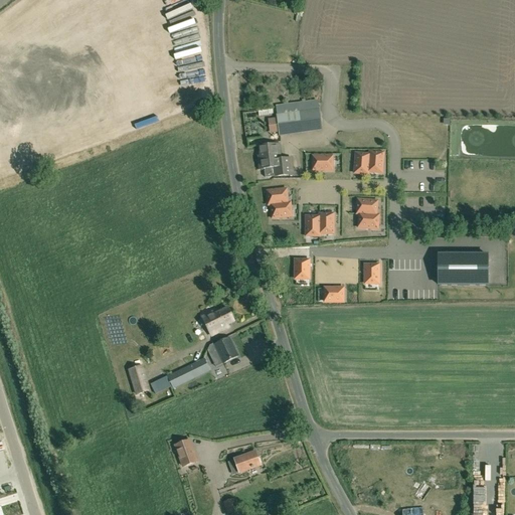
[(276,106),(277,115),(276,115),(279,135),(300,132),(297,113),(319,110),(318,101),(276,106)]
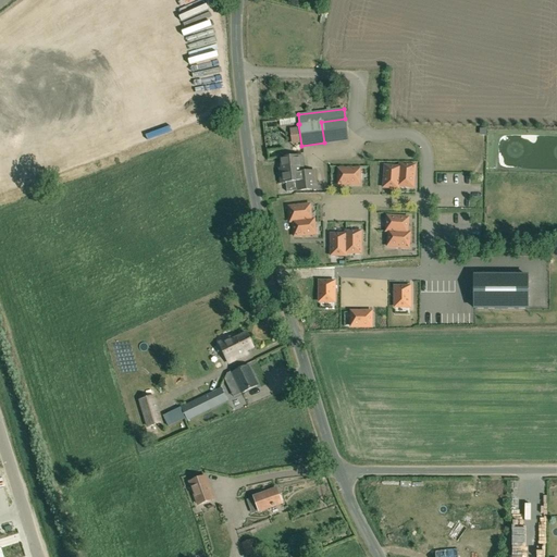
[(321,122),(324,143),(348,140),(345,119),(321,122)]
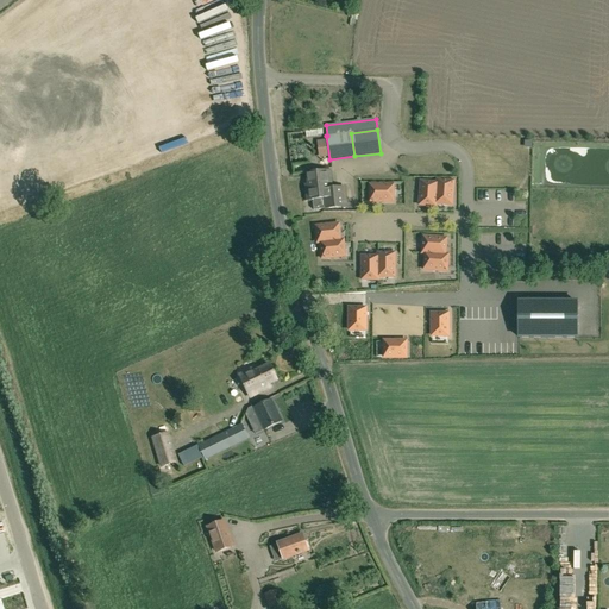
[(330,170),(308,173),(309,189),(306,190),(307,200),(313,200),(314,209),(334,207),(332,188),(330,170)]
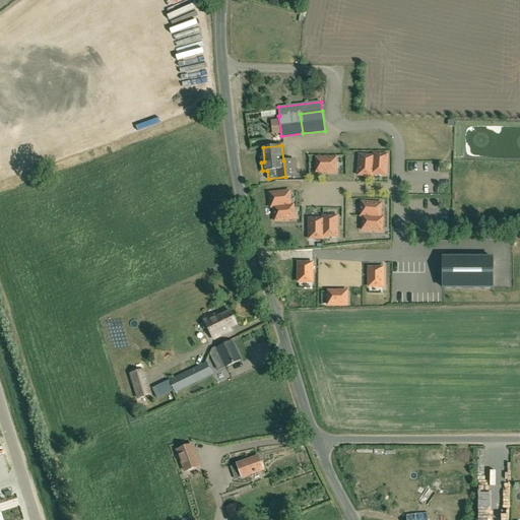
[(374,153),(373,156),(374,156),(372,174),(373,174),(386,175),(388,155),(374,153)]
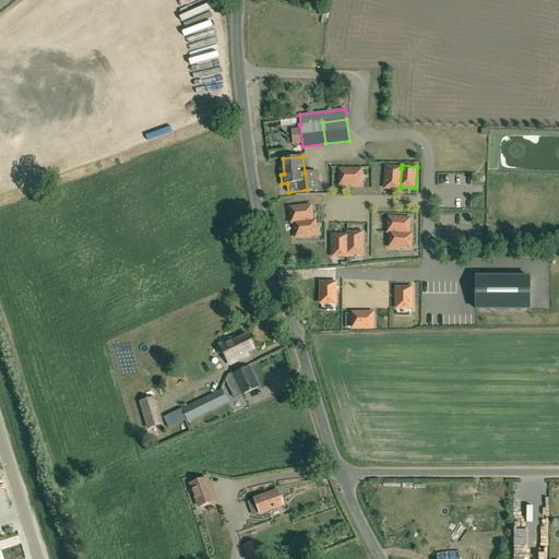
[(400,187),(402,168),(401,168),(387,167),(384,189),(400,190),(401,187),(400,187)]
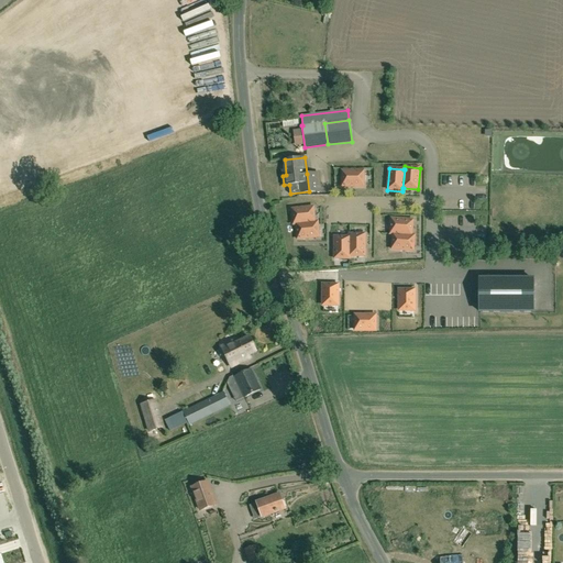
[(342,172),(342,187),(364,187),(364,172),(342,172)]
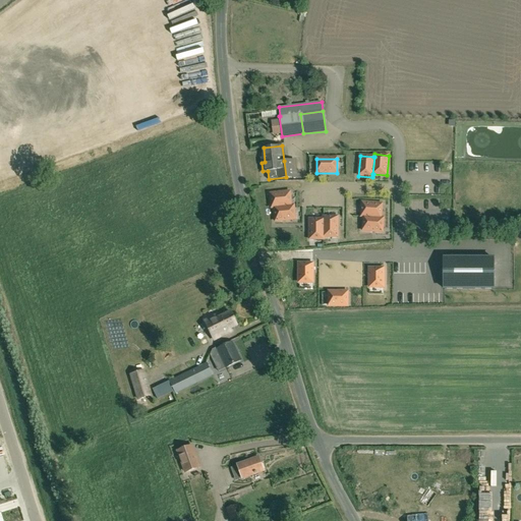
[(313,170),(303,171),(303,184),(314,184),(313,170)]
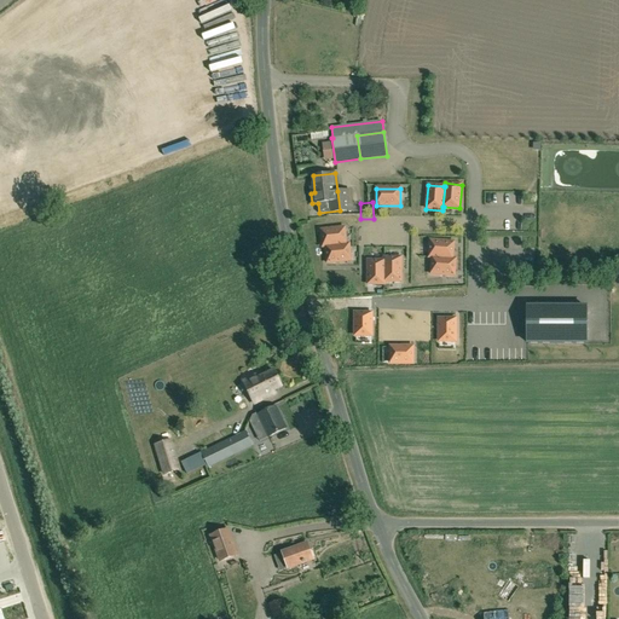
[(346,244),(345,227),(320,230),(323,247),(325,247),(346,244)]
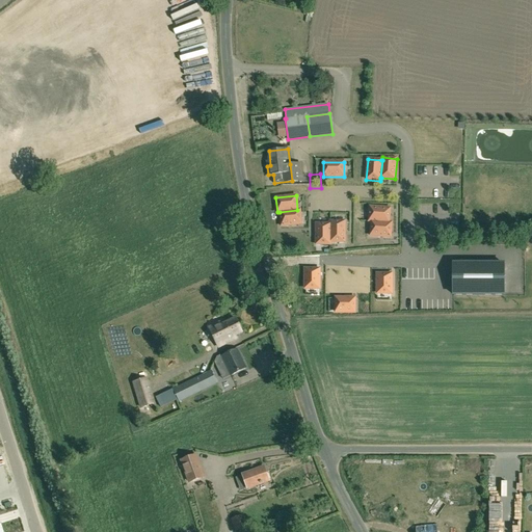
[(302,197),(303,213),(313,212),(312,197),(302,197)]
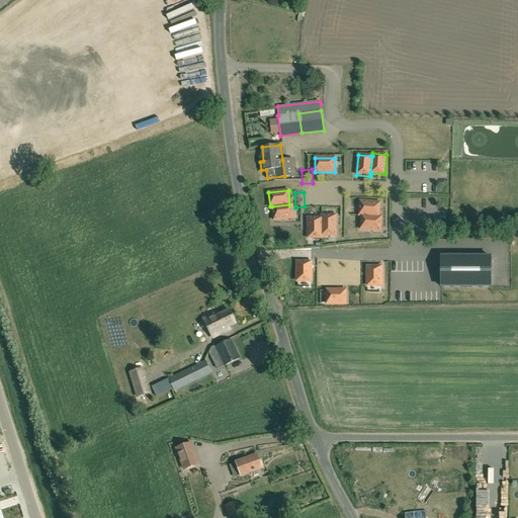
[(360,201),(359,216),(361,216),(378,217),(379,217),(380,202),(360,201)]
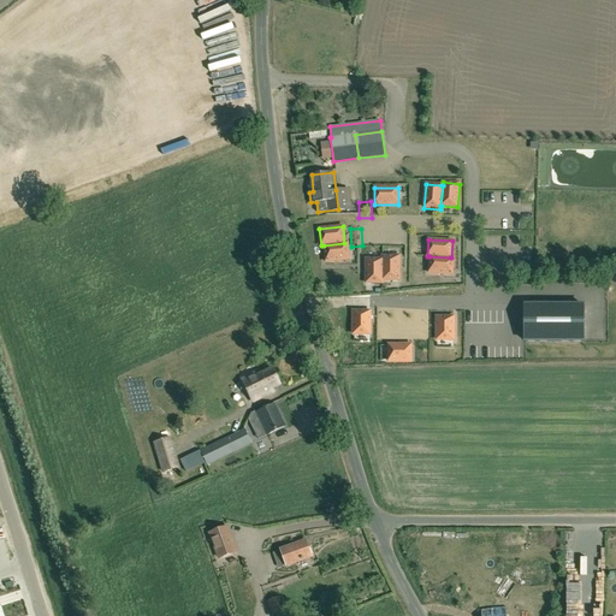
[(348,243),(344,243),(324,246),(325,262),(349,260),(348,243)]
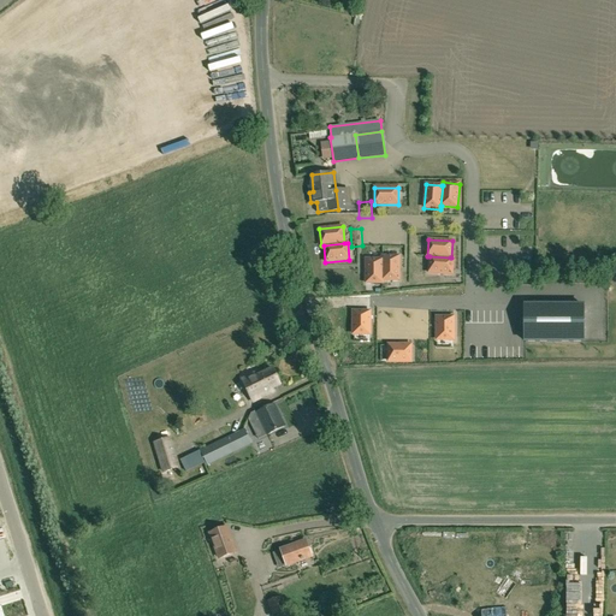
[(383,256),(383,259),(383,280),(400,280),(400,256),(383,256)]
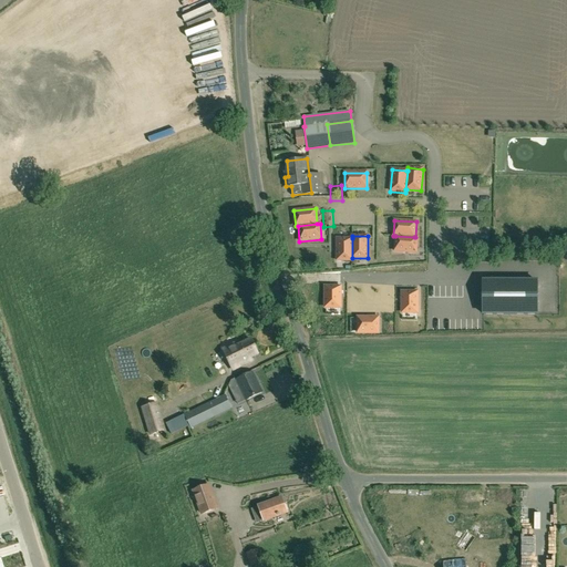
[(418,237),(415,237),(414,237),(395,236),(394,251),(416,253),(418,237)]
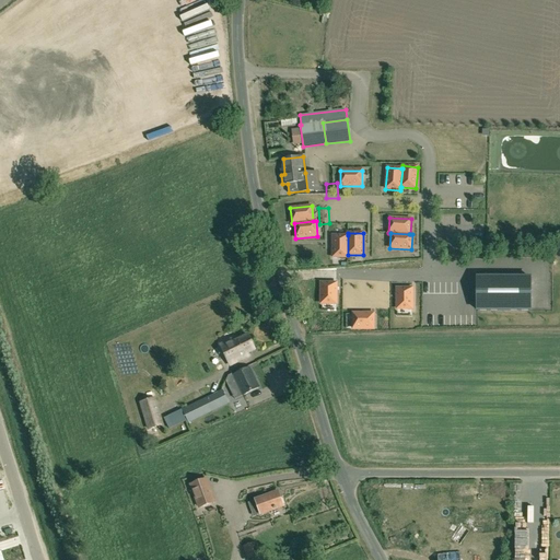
[(348,255),(348,235),(333,235),(333,257),(348,257),(348,255)]
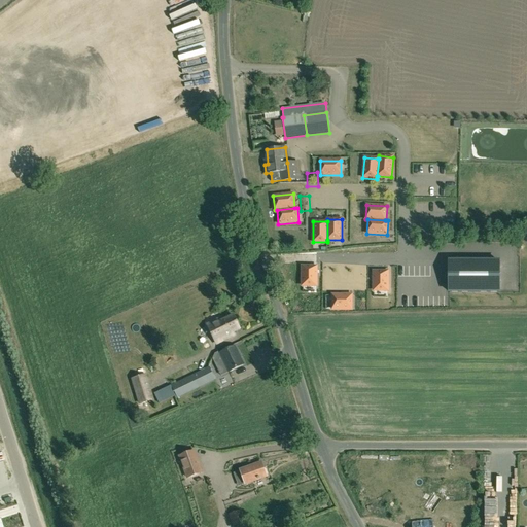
[(499,260),(449,260),(449,292),(499,292),(499,260)]
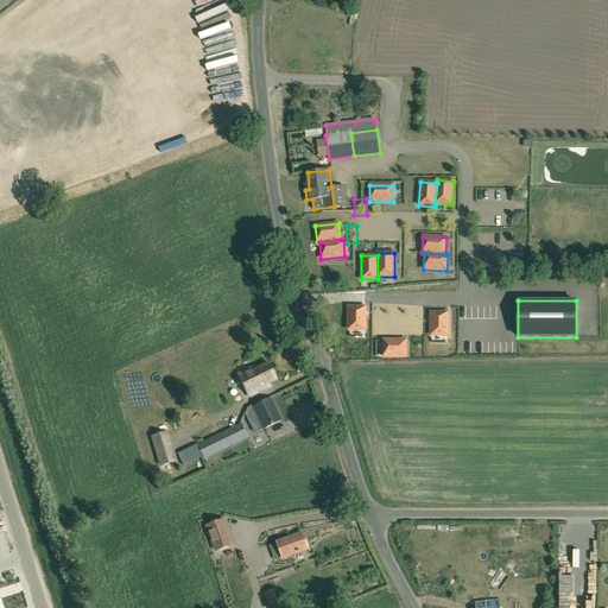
[(366,306),(347,305),(346,329),(365,330),(366,306)]
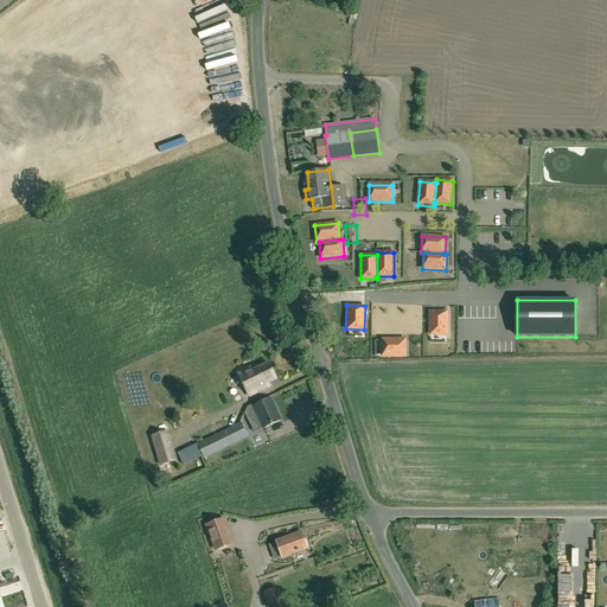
[(445,308),(426,307),(425,330),(442,332),(445,308)]
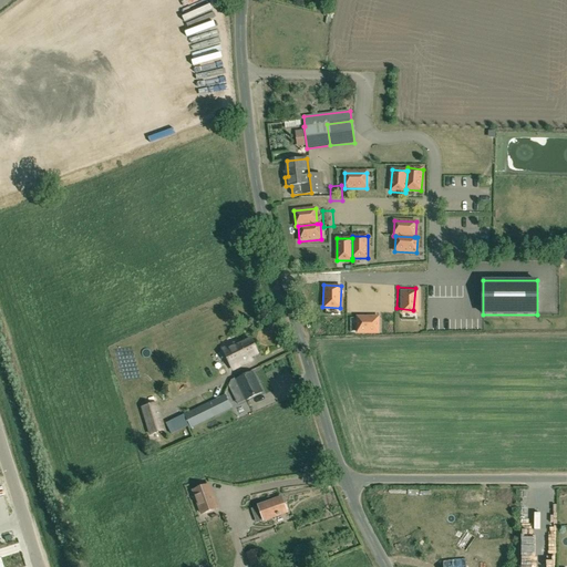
[(375,313),(353,311),(351,330),(373,331),(375,313)]
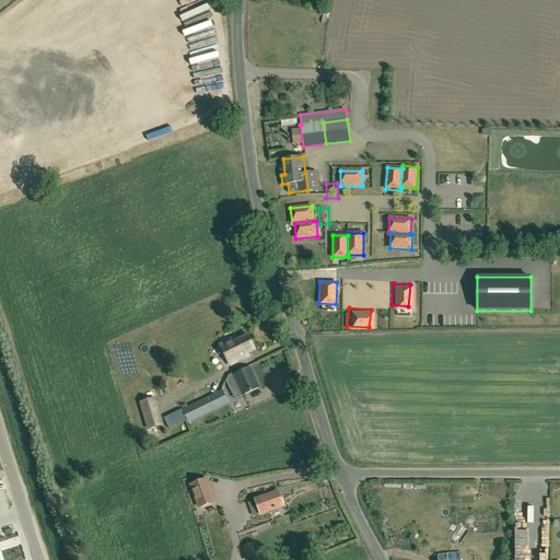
[(255,350),(248,336),(233,343),(232,340),(220,346),(230,365),(249,357),(248,353),(255,350)]
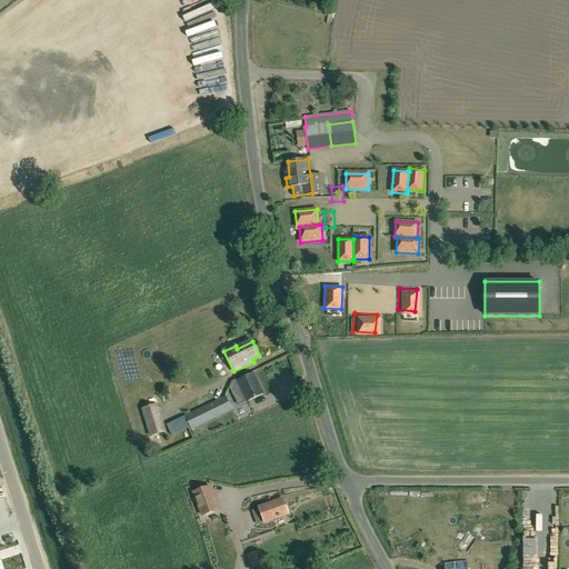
[(247,401),(263,393),(253,373),(238,381),(247,401)]
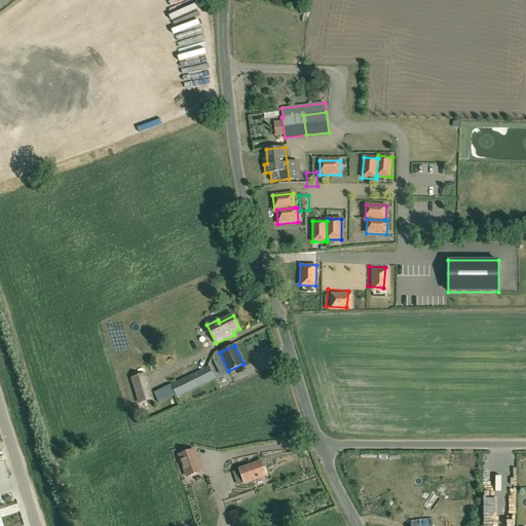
[(170,385),(175,396),(175,397),(192,388),(214,378),(209,367),(208,367),(170,385)]
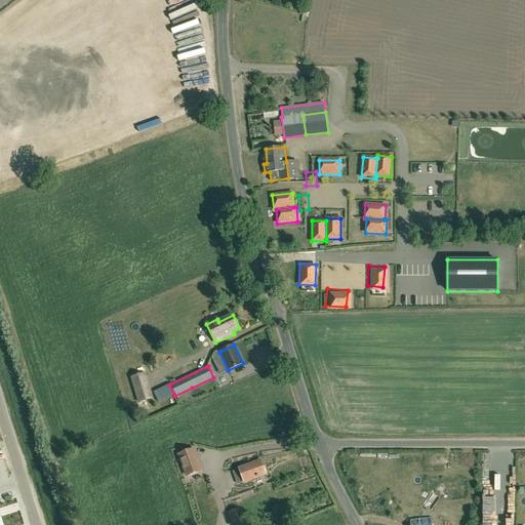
[(138,404),(154,399),(147,373),(130,377),(138,404)]
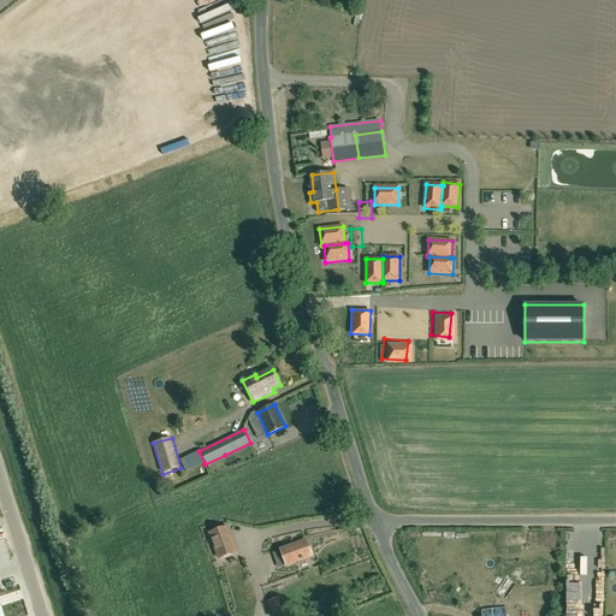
[(185,472),(205,463),(203,462),(199,451),(181,460),(185,472)]
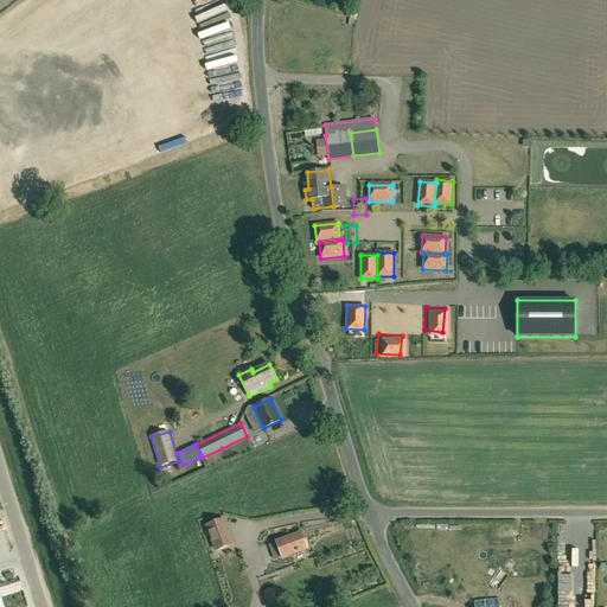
[(216,550),(232,544),(224,519),(208,526),(216,550)]
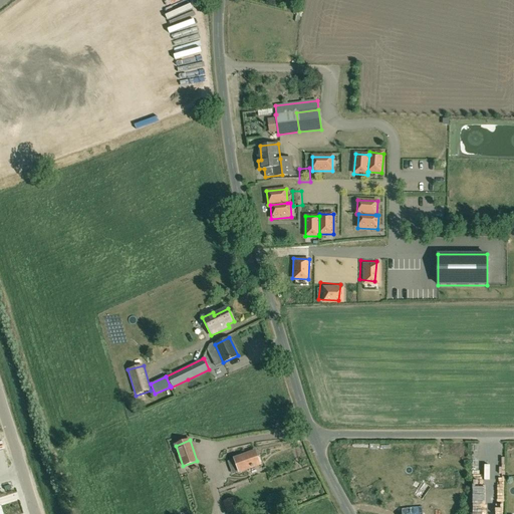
[(239,472),(260,465),(255,451),(234,459),(239,472)]
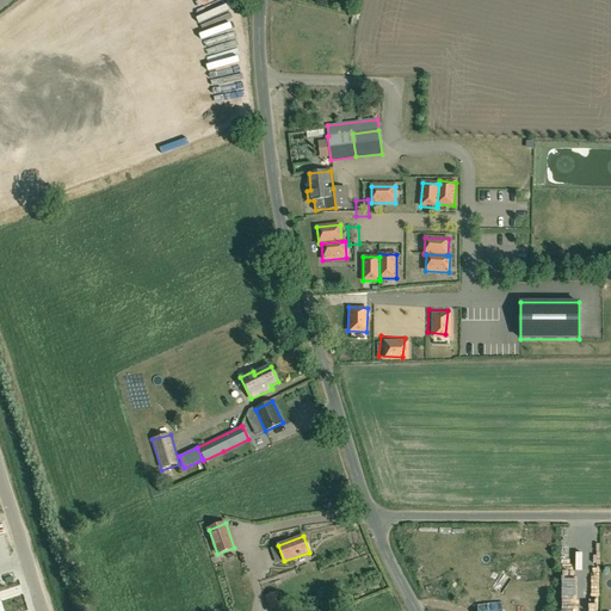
[(270,610),(279,608),(277,599),(267,603),(270,610)]
